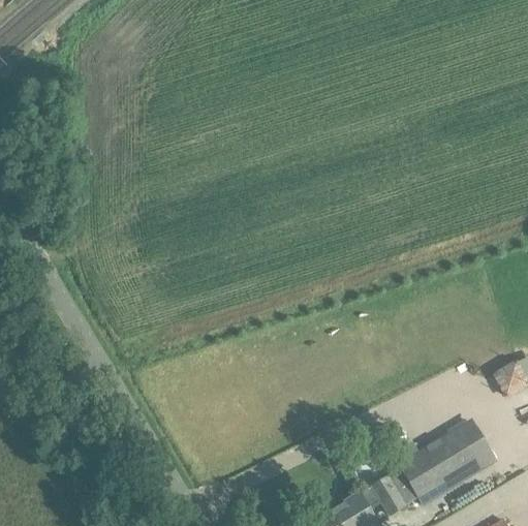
[(506,398),(527,385),(527,377),(518,359),(492,373),(506,398)]
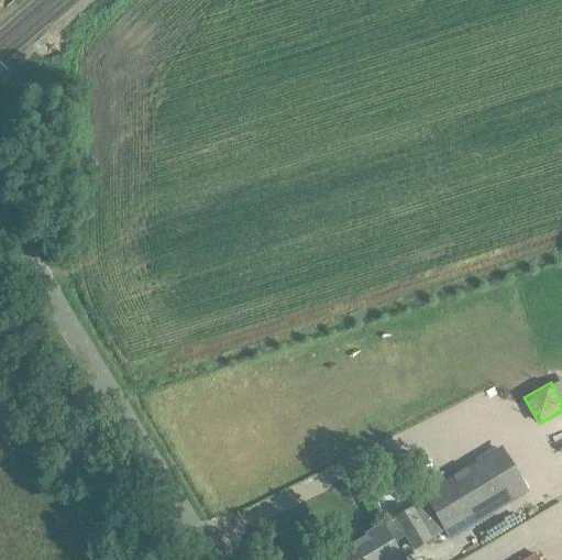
[(418,480),(416,481),(427,498),(444,529),(461,519),(464,526),(526,491),(528,490),(503,446),(445,480),(438,468),(418,480)]
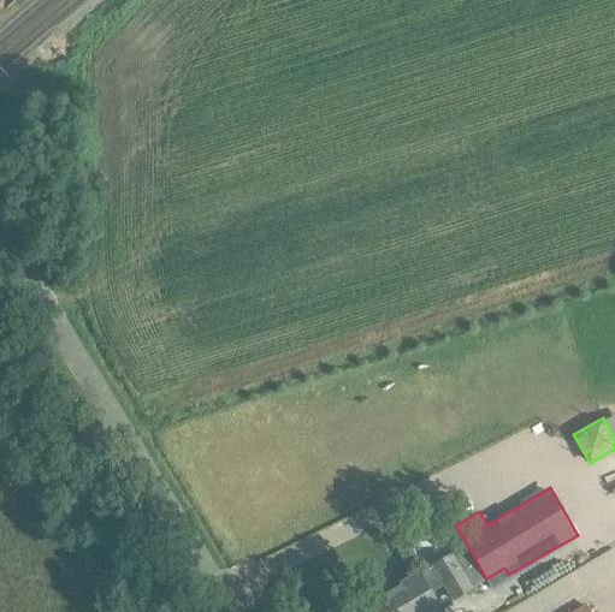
[(486,578),(467,545),(454,553),(473,586),(486,578)]
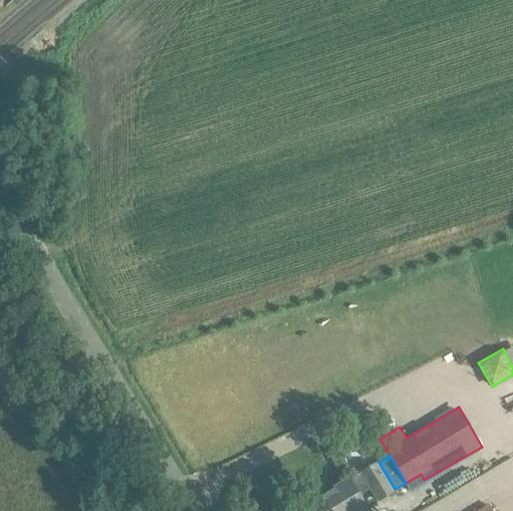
[(377,460),(359,472),(360,473),(364,479),(378,502),(394,493),(397,491),(395,489),(378,462),(377,460)]
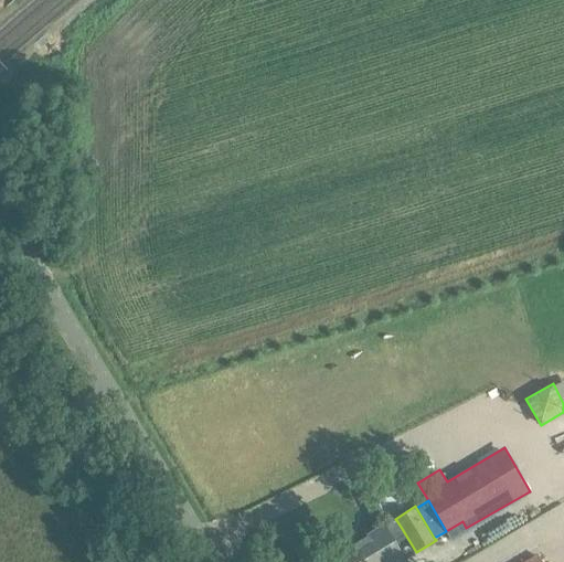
[(384,527),(338,555),(342,561),(395,561),(403,558),(394,543),(396,542),(390,533),(401,527),(396,520),(385,527),(384,528),(384,527)]
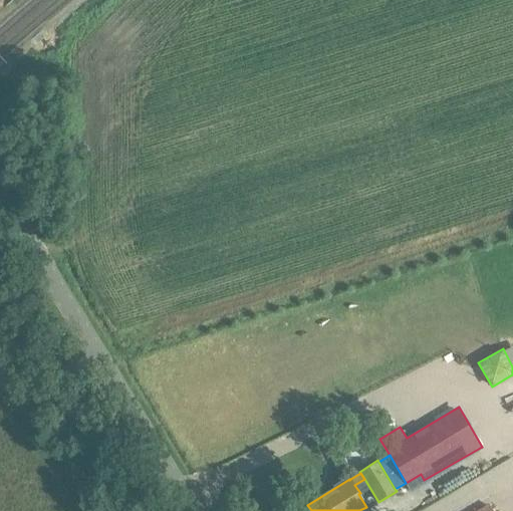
[(493,510),(487,501),(471,510),(493,510)]
